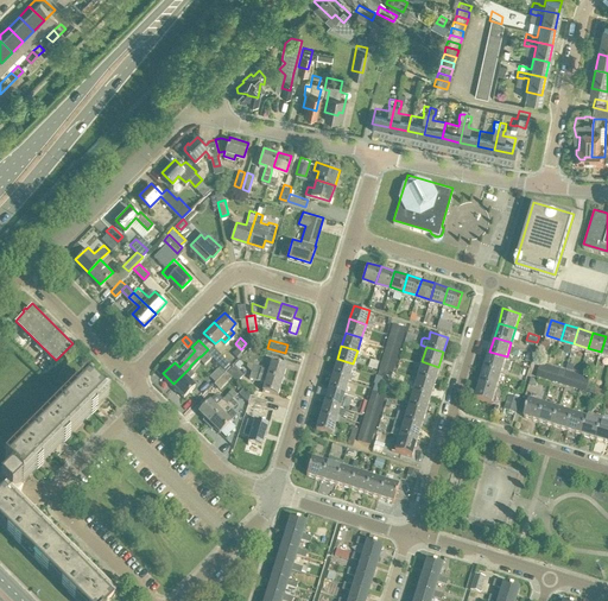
[(211,353),(211,354),(225,366),(229,361),(216,348),(211,353)]
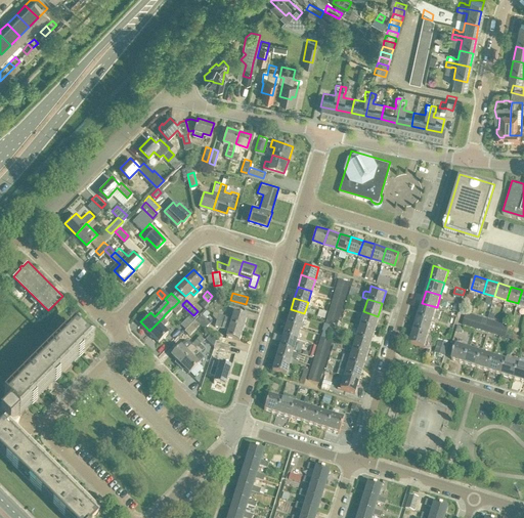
[(182,305),(182,304),(179,301),(173,307),(176,311),(182,305)]
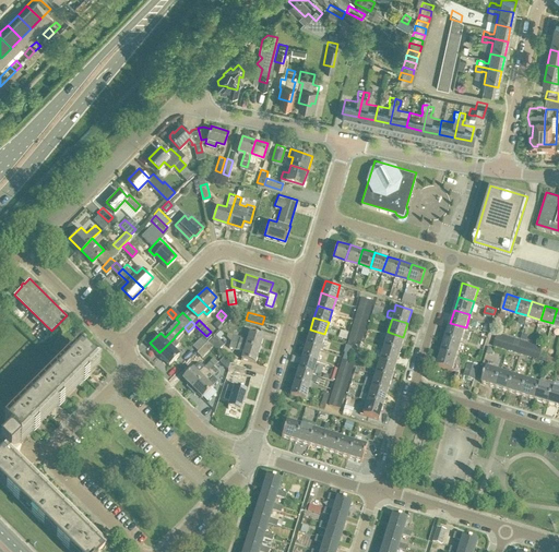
[(24,326),(28,331),(33,326),(28,322),(24,326)]
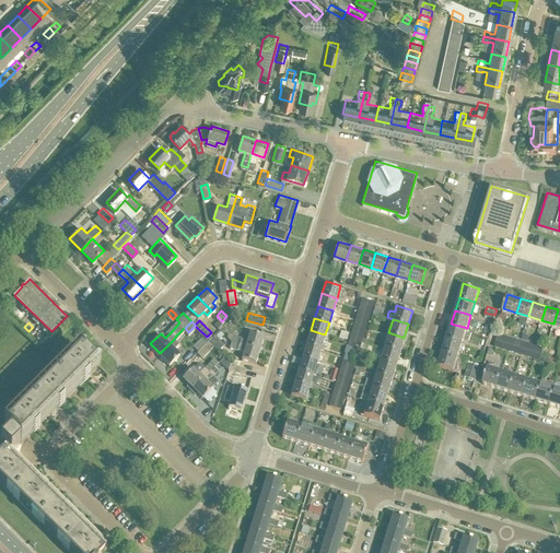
[(451,324),(446,337),(463,341),(467,328),(451,324)]
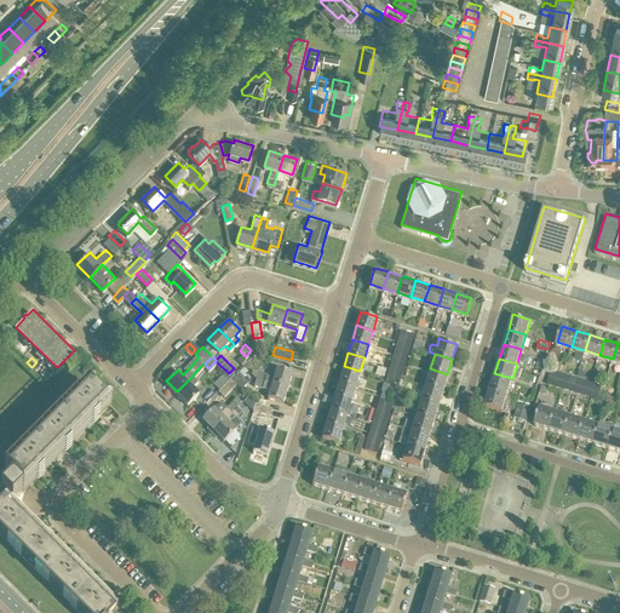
[(276,366),(273,381),(288,385),(292,371),(276,366)]
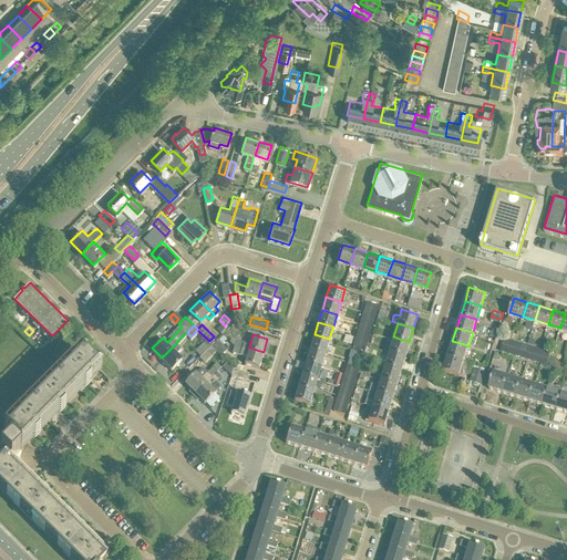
[(315,334),(310,348),(326,352),(329,339),(315,334)]
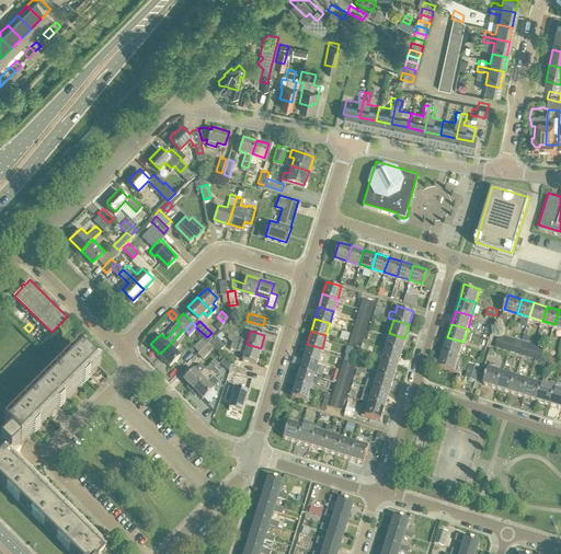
[(39,342),(44,337),(38,332),(34,336),(39,342)]
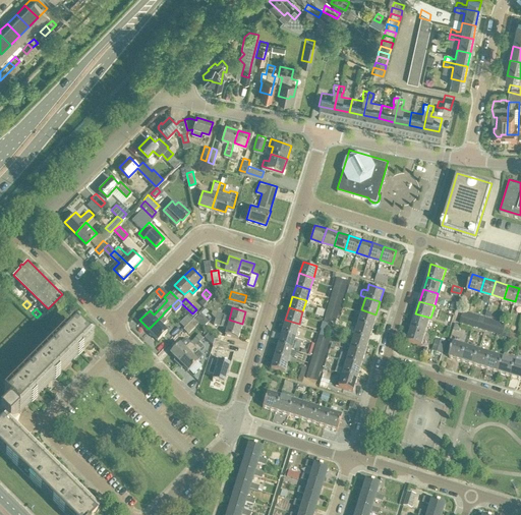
[(361,309),(357,322),(372,327),(375,315),(361,309)]
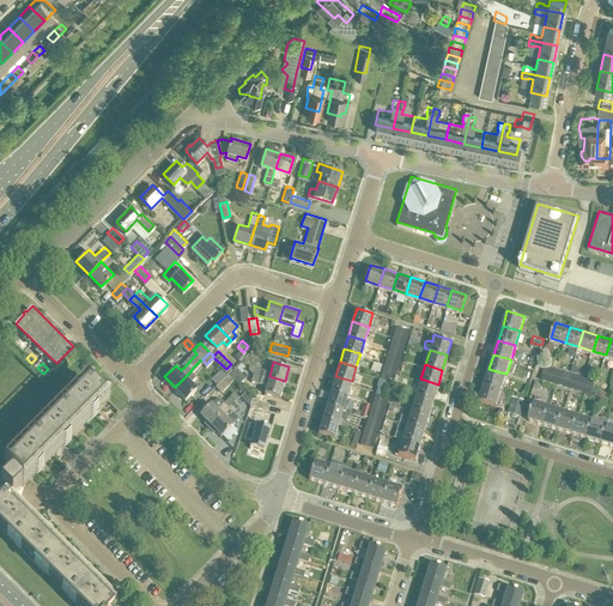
[(211,376),(217,382),(226,371),(222,365),(211,376)]
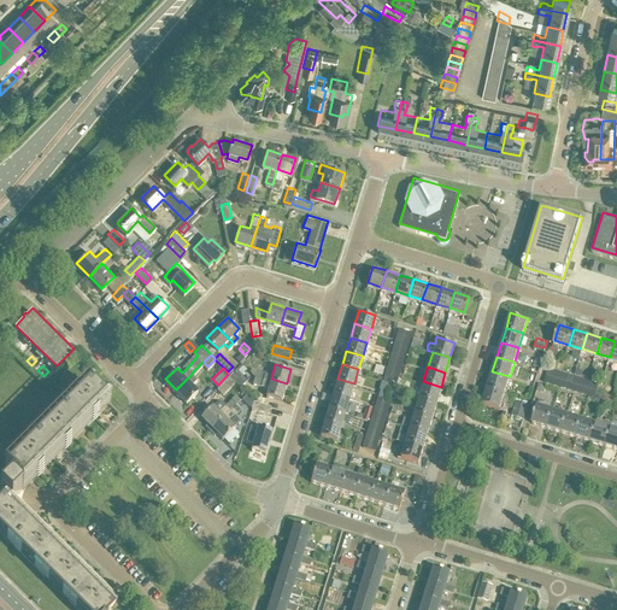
[(230,375),(240,383),(247,377),(238,368),(230,375)]
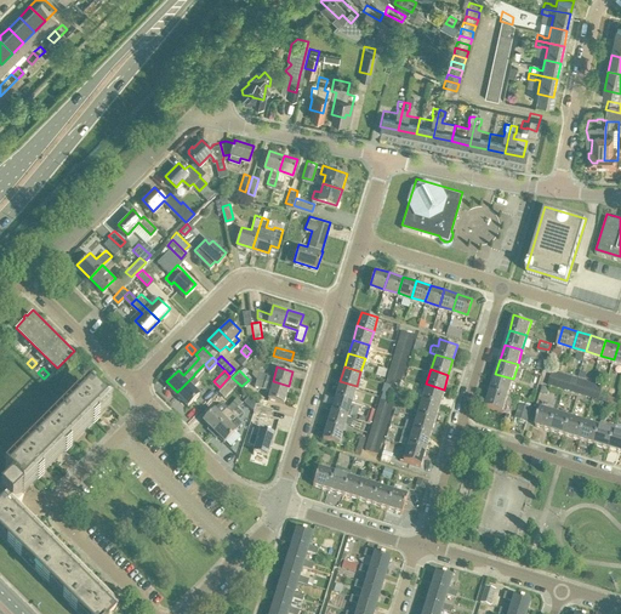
[(495,374),(491,388),(508,393),(513,379),(495,374)]
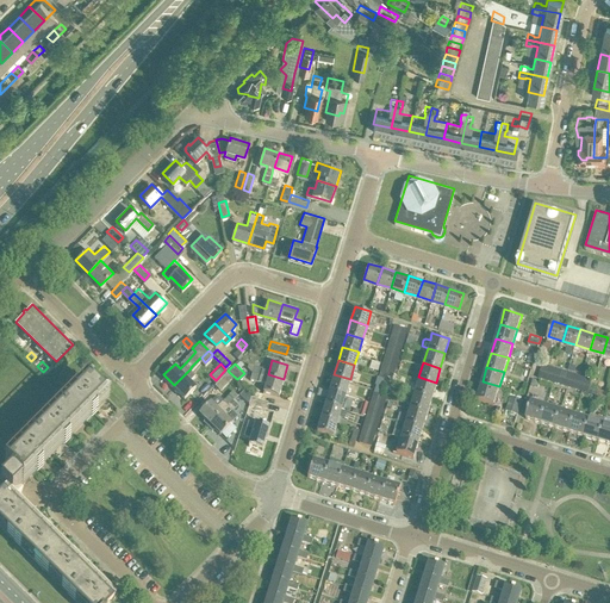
[(191,368),(174,385),(185,396),(195,384),(190,378),(195,372),(191,368)]
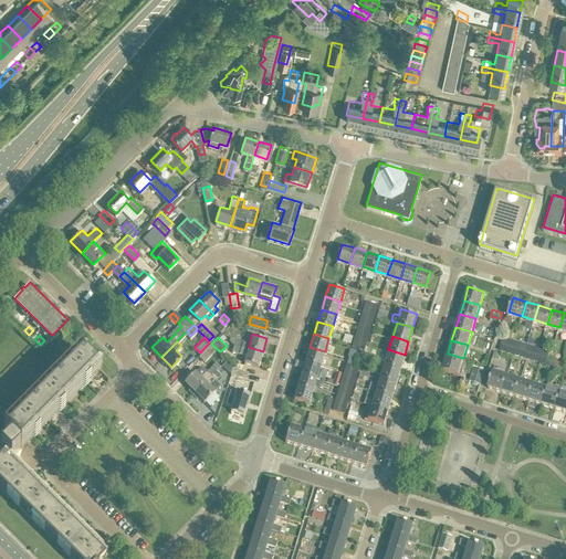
[(199,354),(205,359),(215,348),(210,343),(199,354)]
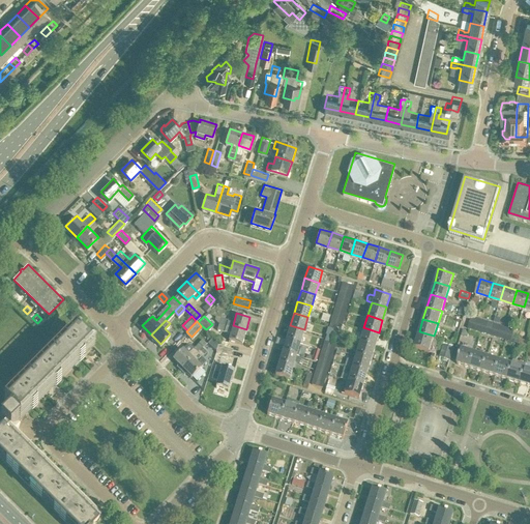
[(226,323),(218,321),(217,326),(231,331),(229,338),(242,342),(246,329),(233,325),(226,323)]
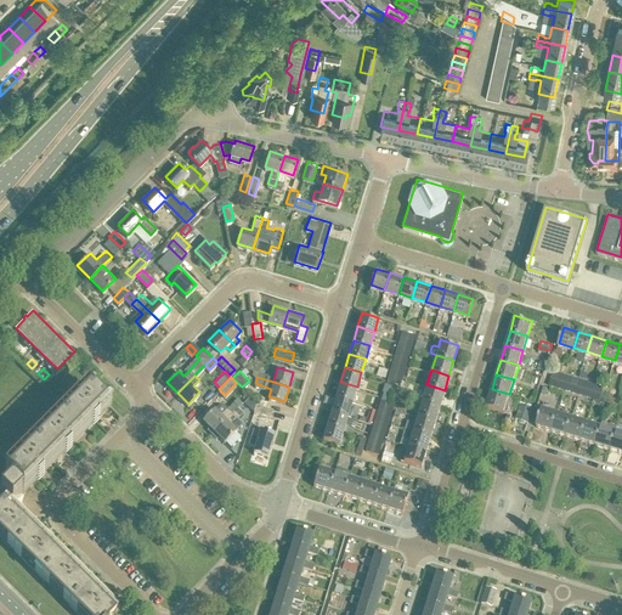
[(340,382),(337,395),(352,400),(357,387),(340,382)]
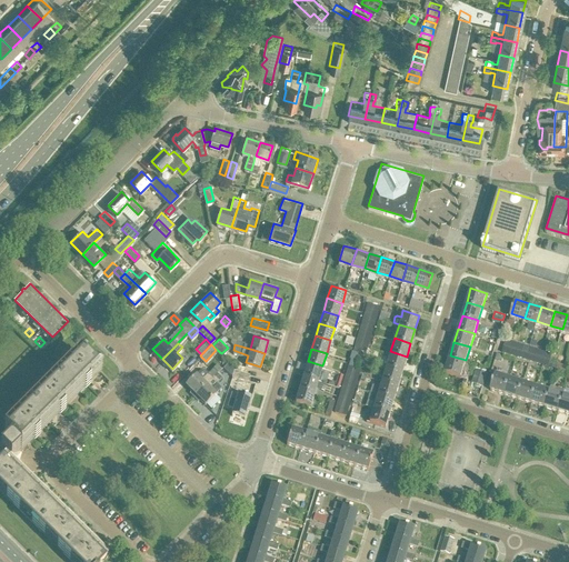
[(0,432),(0,448),(6,454),(0,460),(0,485),(77,561),(102,561),(107,559),(9,462),(12,459),(18,460),(21,449),(21,450),(22,449),(19,447),(98,367),(81,350),(5,427),(6,428),(0,432)]
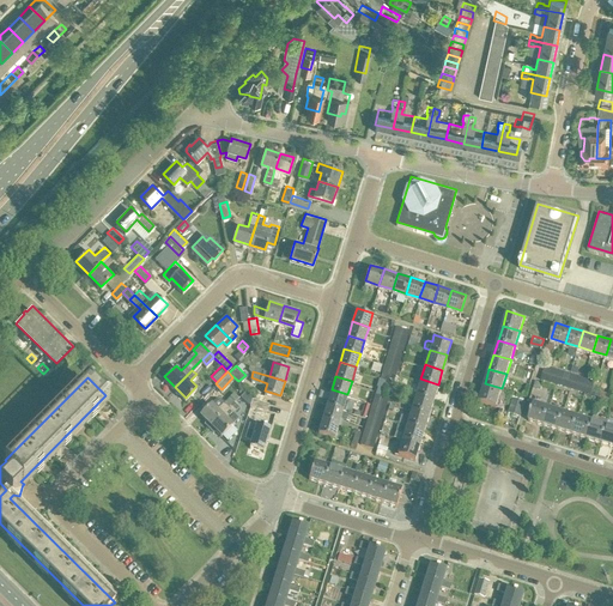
[(420,379),(416,393),(434,399),(438,385),(420,379)]
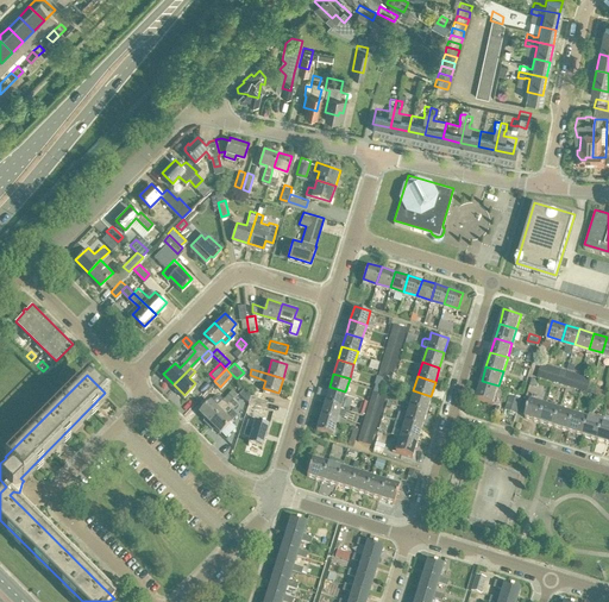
[(498,386),(482,381),(477,395),(494,401),(498,386)]
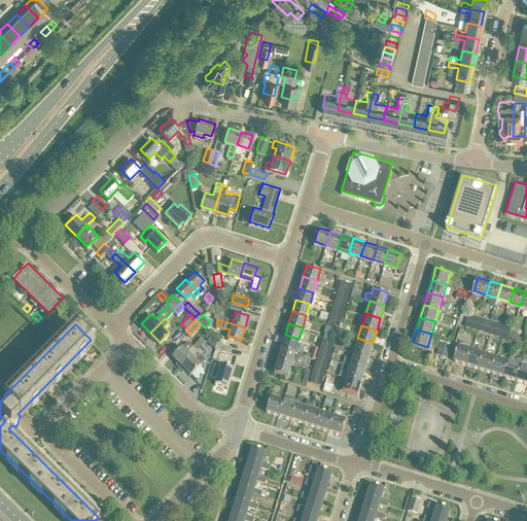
[(210,334),(207,338),(214,345),(216,340),(210,334)]
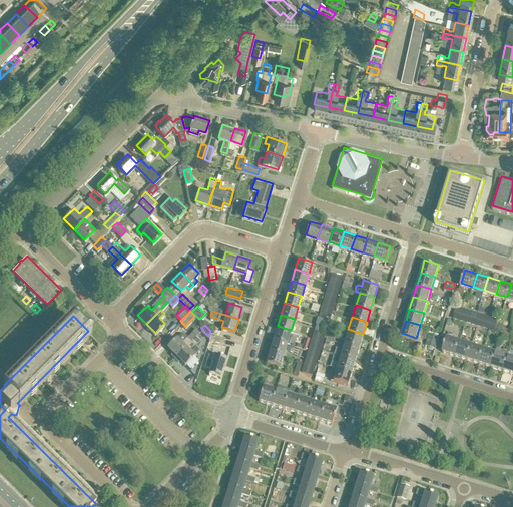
[(176,354),(196,333),(199,330),(195,326),(187,334),(185,332),(181,332),(167,345),(176,354)]
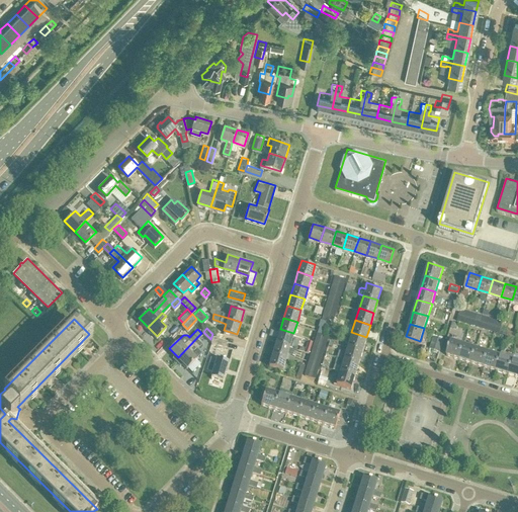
[(280,329),(276,340),(290,344),(293,333),(280,329)]
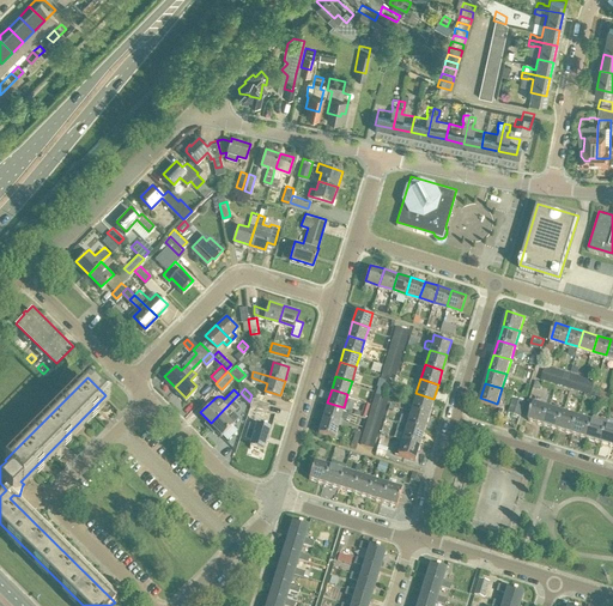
[(564,408),(559,426),(574,430),(578,413),(572,411),(577,395),(569,392),(564,408)]
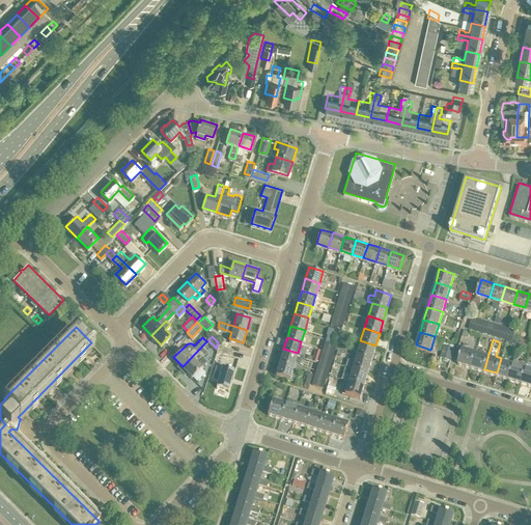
[(360,340),(357,353),(371,358),(375,346),(360,340)]
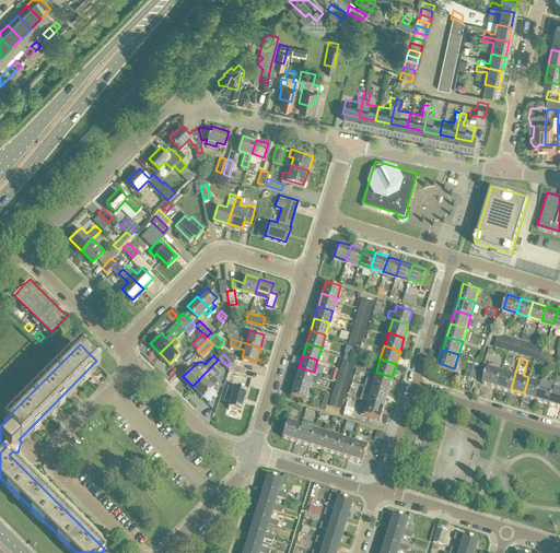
[(476,376),(480,364),(468,360),(464,373),(476,376)]
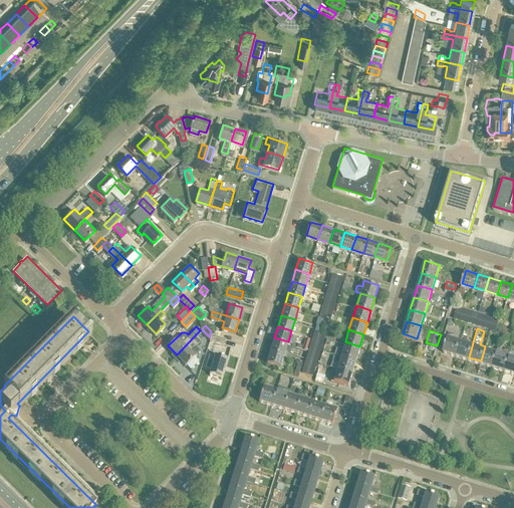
[(210,337),(224,342),(226,335),(212,331),(210,337)]
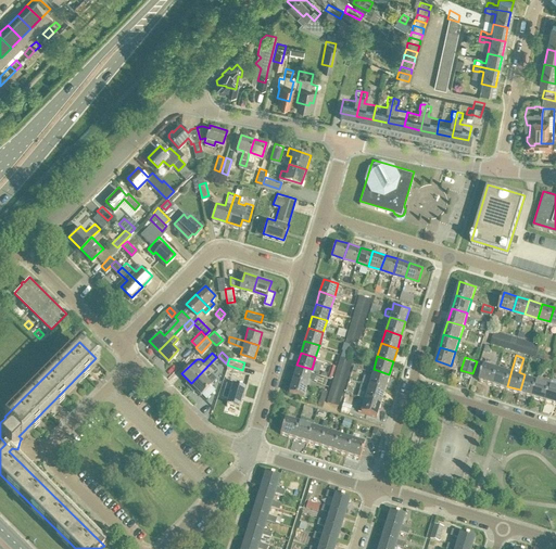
[(211,382),(217,375),(212,371),(218,366),(213,360),(191,383),(201,392),(211,382)]
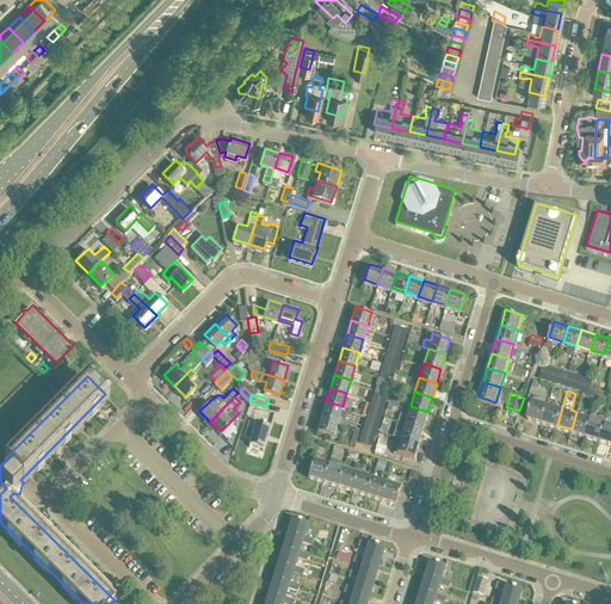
[(528,415),(543,420),(548,402),(534,399),(528,415)]
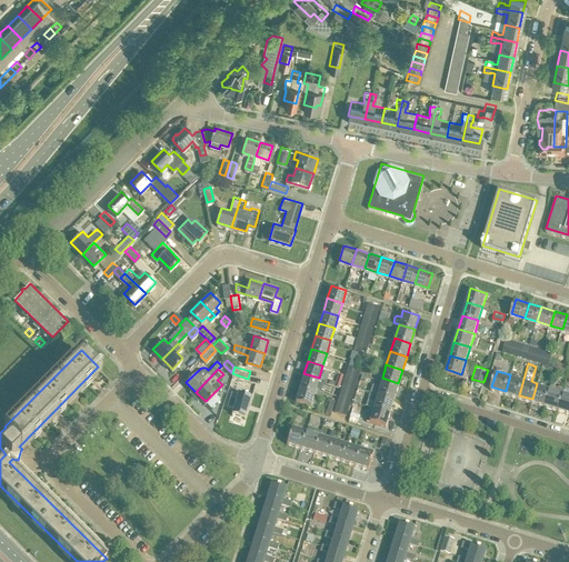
[(303,373),(300,387),(315,391),(319,378),(303,373)]
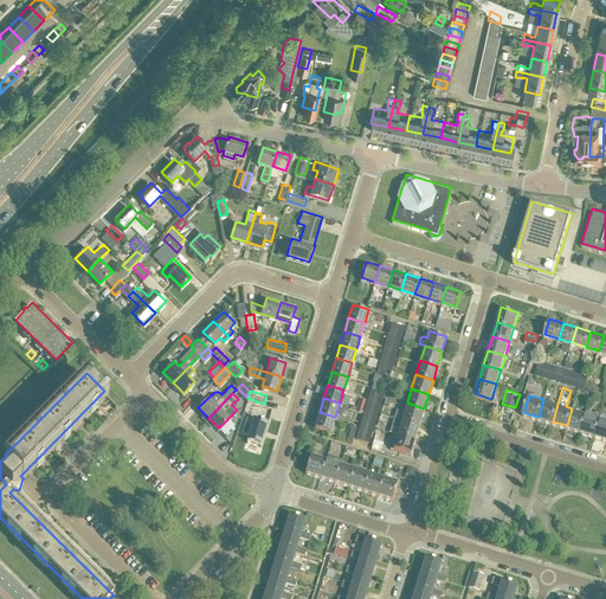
[(539,417),(553,422),(558,404),(543,399),(539,417)]
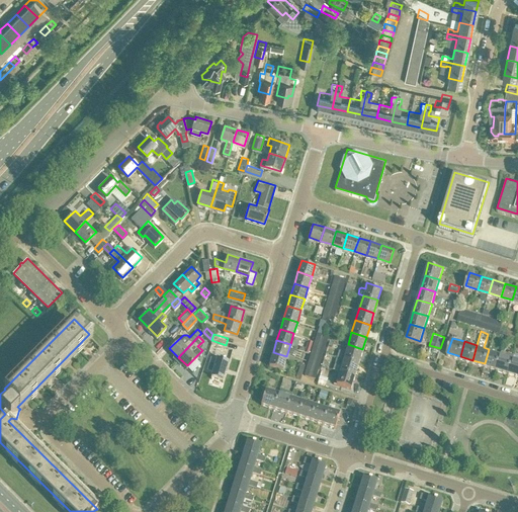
[(348,344),(344,357),(358,361),(362,349),(348,344)]
